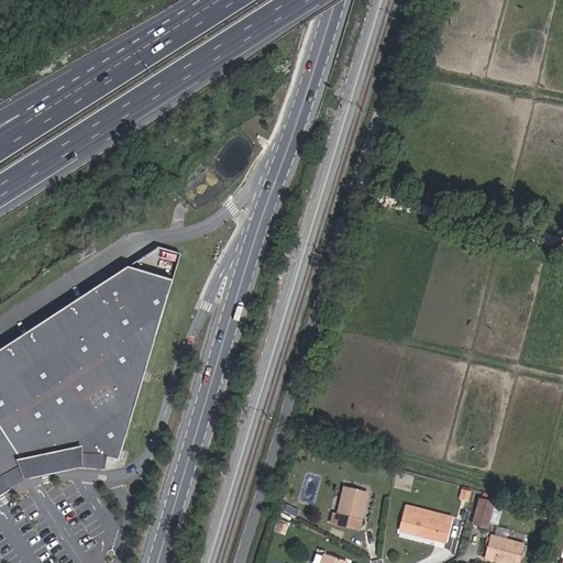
[(88,244),(70,255),(74,261),(91,251),(88,244)]
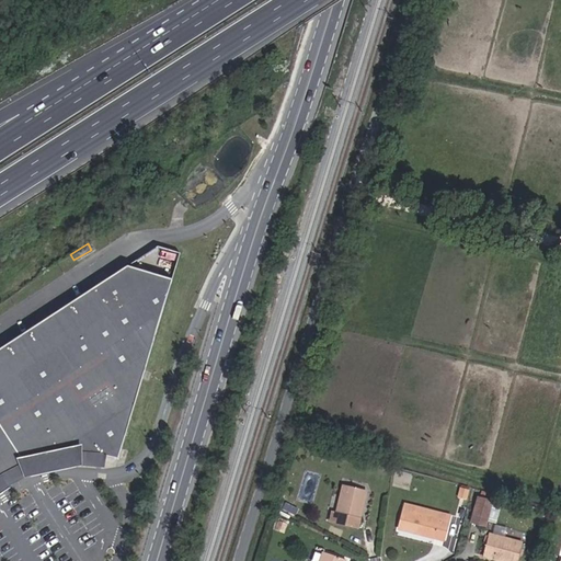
[(43,457),(54,455),(65,455),(71,454),(86,454),(99,456),(113,459),(171,278),(127,263),(0,343),(0,471),(8,468),(26,461),(43,457)]
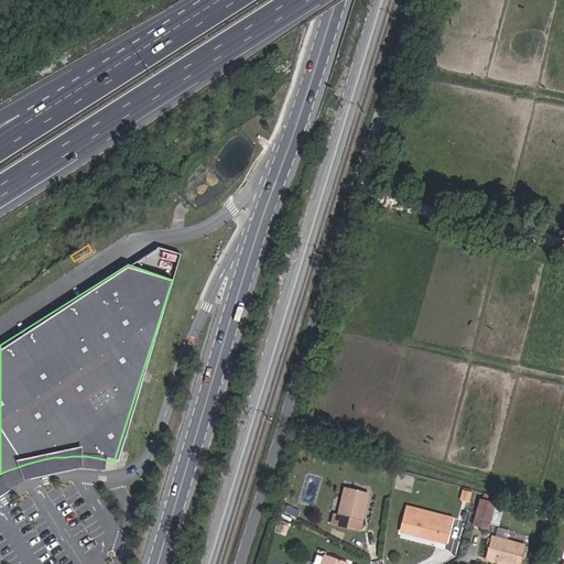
[(71,465),(85,465),(86,456),(72,456),(65,457),(54,457),(43,459),(26,464),(8,470),(0,474),(0,483),(7,479),(17,476),(28,472),(42,468),(54,466),(71,465)]
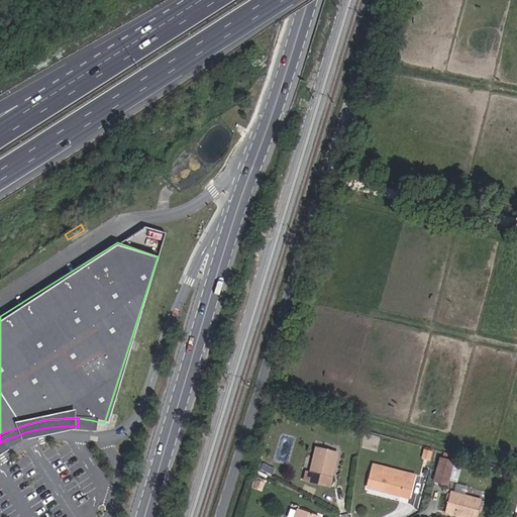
[(321,428),(323,421),(316,419),(314,427),(321,428)]
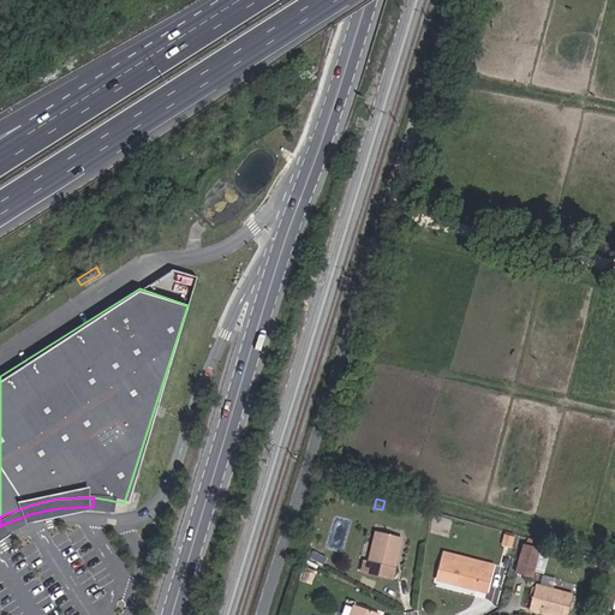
[(401,539),(376,533),(369,562),(365,561),(362,572),(392,580),(401,539)]
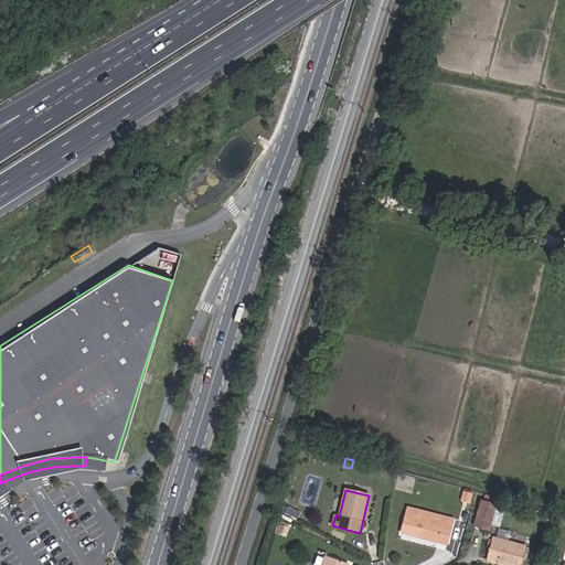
[(475,526),(489,530),(494,505),(481,502),(475,526)]
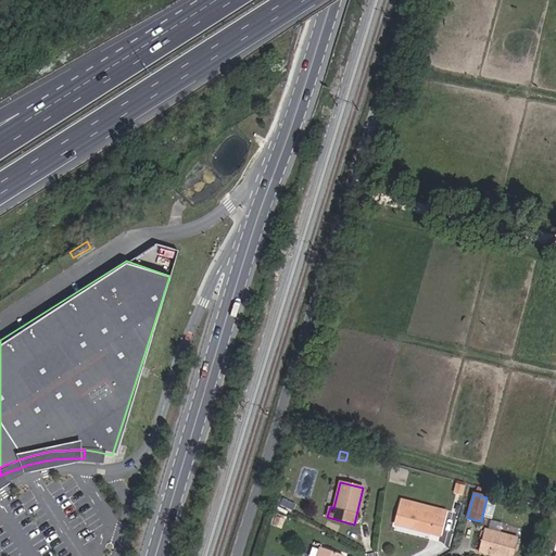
[(439,535),(443,518),(442,517),(443,514),(444,515),(445,512),(401,501),(395,525),(439,535)]
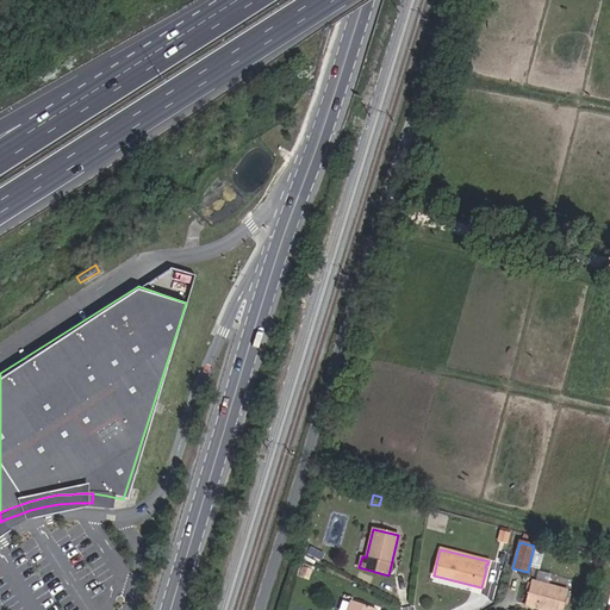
[(299,577),(309,579),(312,570),(303,567),(299,577)]
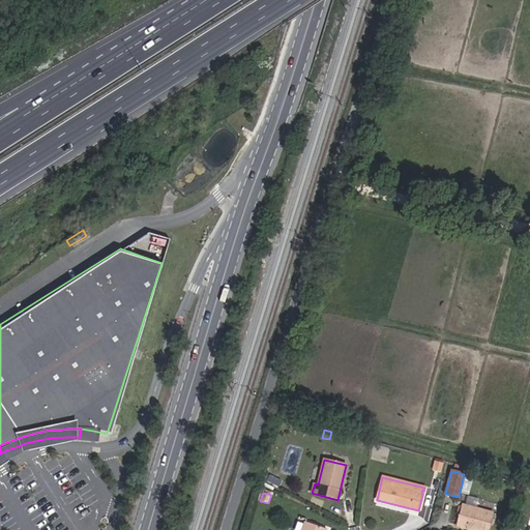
[(472,529),(489,529),(494,512),(461,504),(455,527),(467,529),(468,526),(473,528),(472,529)]
